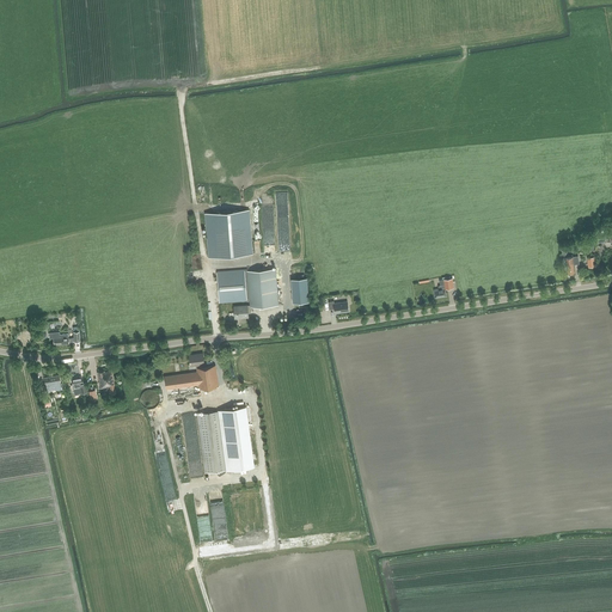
[(206,213),(209,257),(252,254),(249,210),(206,213)]
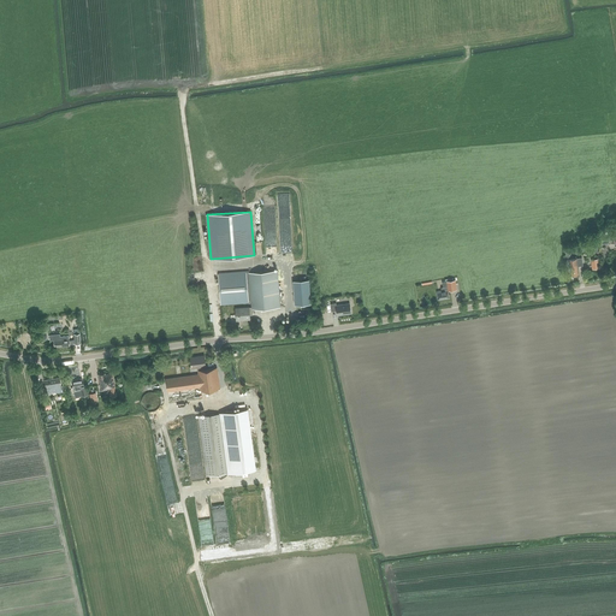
[(567,260),(567,267),(568,267),(568,270),(570,270),(572,276),(573,276),(574,276),(576,276),(576,274),(579,274),(578,266),(582,266),(582,258),(576,259),(567,260)]
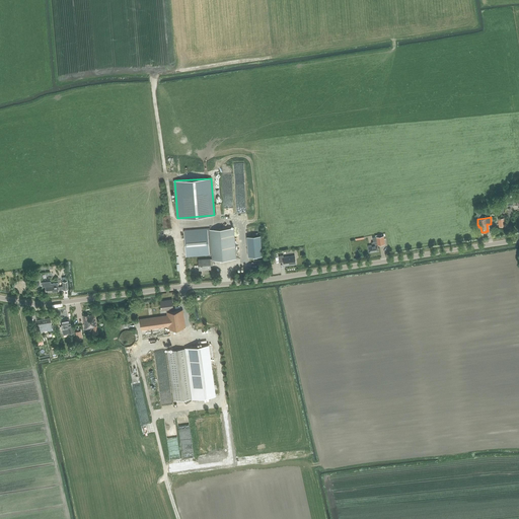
[(186,256),(212,254),(210,230),(210,229),(210,228),(183,231),(186,256)]
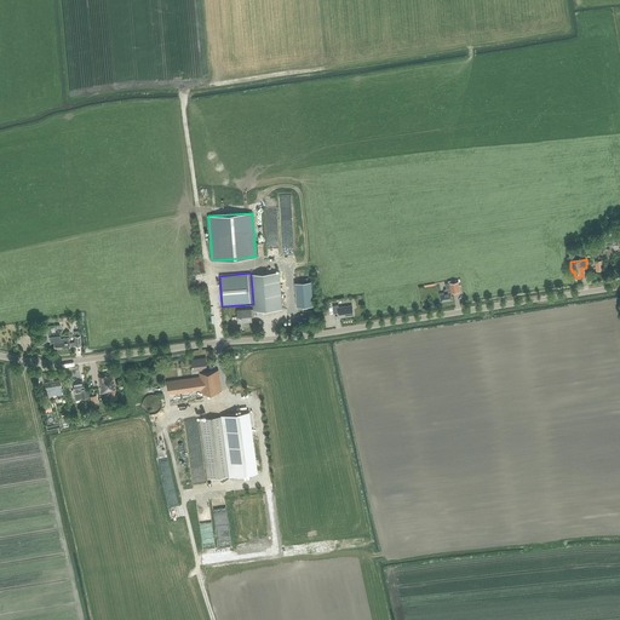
[(251,275),(253,304),(253,309),(237,310),(239,322),(252,321),(252,316),(254,316),(254,311),(282,309),(280,273),(251,274),(251,275)]
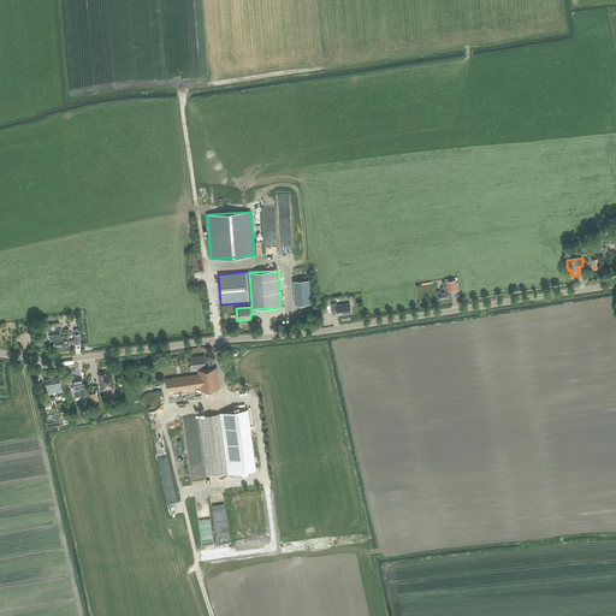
[(309,279),(292,280),(295,304),(312,303),(309,279)]
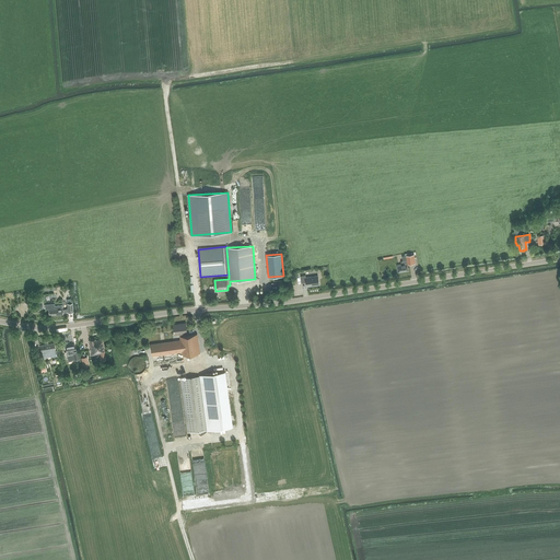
[(403,256),(404,261),(407,260),(408,265),(416,263),(413,255),(403,256)]
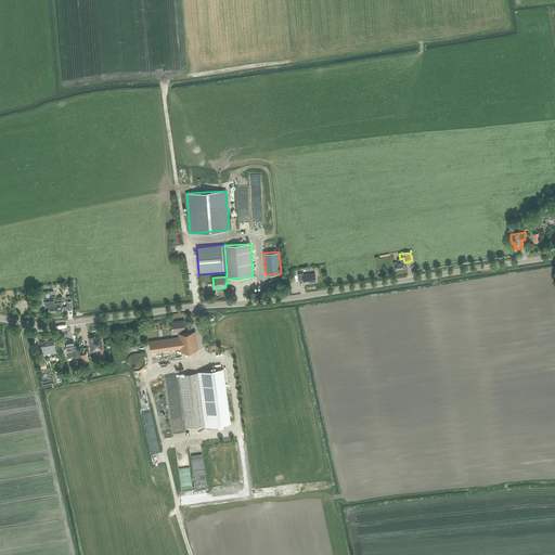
[(394,262),(395,270),(405,268),(403,258),(398,259),(398,261),(394,262)]
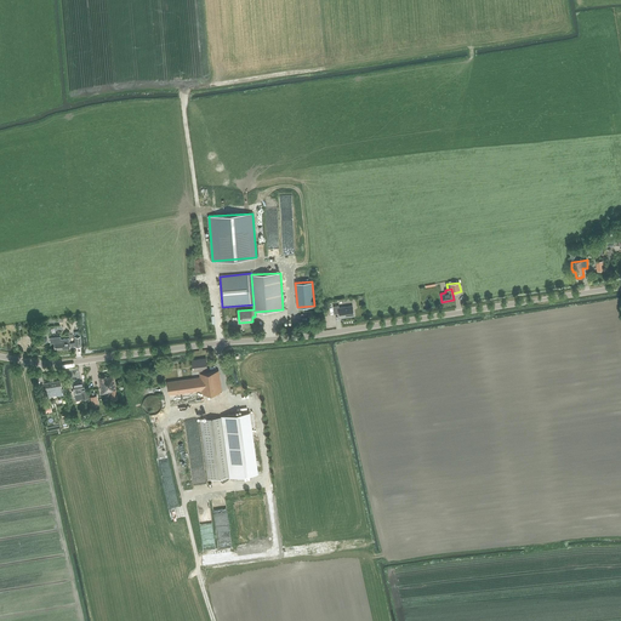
[(339,306),(334,307),(334,311),(335,314),(340,313),(341,318),(346,317),(348,317),(349,317),(354,315),(353,311),(353,306),(340,308),(339,306)]
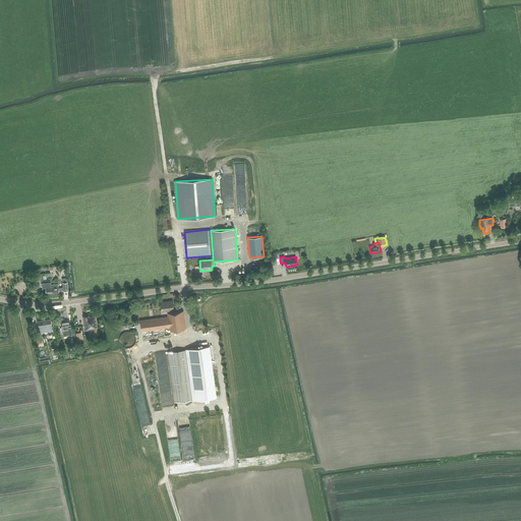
[(50,282),(42,283),(42,288),(45,288),(46,293),(58,292),(58,291),(60,291),(60,290),(63,290),(63,287),(58,288),(57,284),(51,285),(50,282)]
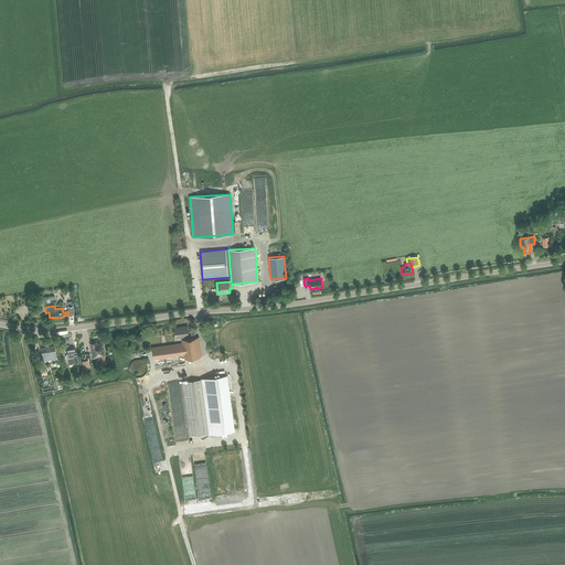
[(152,348),(153,360),(183,355),(184,359),(185,359),(202,356),(199,338),(190,339),(188,327),(185,327),(174,328),(177,338),(181,337),(182,343),(152,348)]
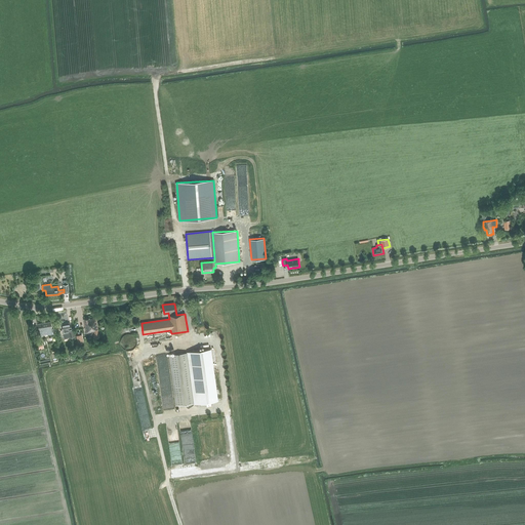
[(95,318),(83,320),(86,333),(93,331),(94,338),(98,337),(95,318)]
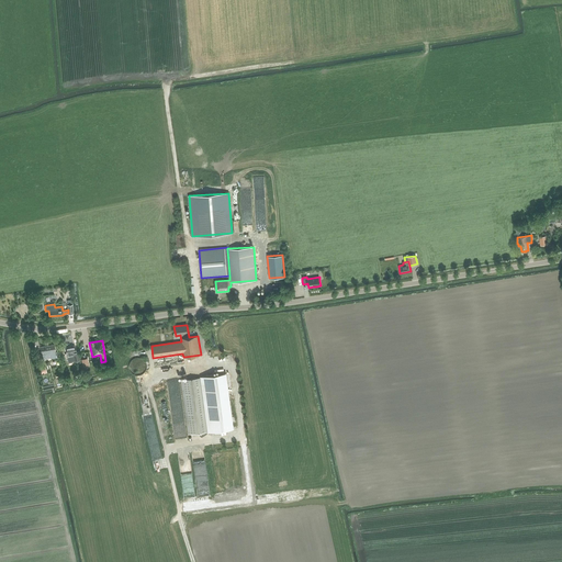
[(41,347),(42,353),(43,352),(43,355),(44,355),(45,359),(56,357),(54,345),(41,347)]
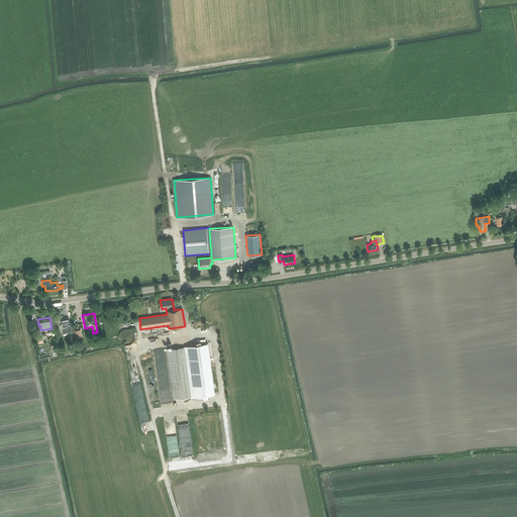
[(62,329),(62,330),(67,329),(68,333),(74,331),(73,323),(70,324),(69,318),(60,320),(62,325),(60,326),(61,329),(62,329)]
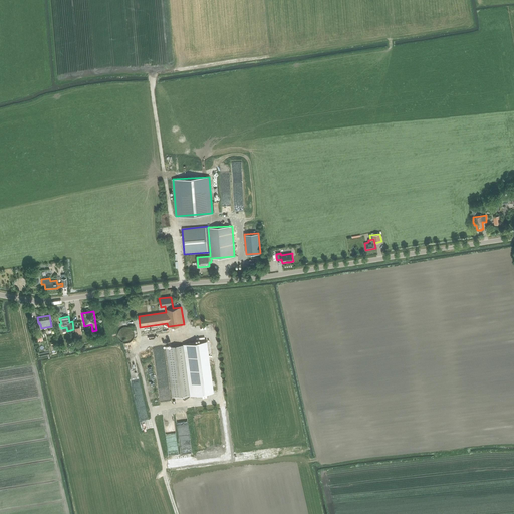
[(133,335),(133,334),(133,332),(132,331),(131,330),(130,329),(129,328),(126,328),(125,328),(124,328),(122,328),(121,329),(120,330),(119,331),(118,332),(117,334),(117,335),(117,336),(118,338),(118,339),(119,340),(120,341),(122,342),(123,343),(124,343),(126,343),(127,342),(130,342),(131,341),(132,340),(133,338),(133,337),(133,335)]
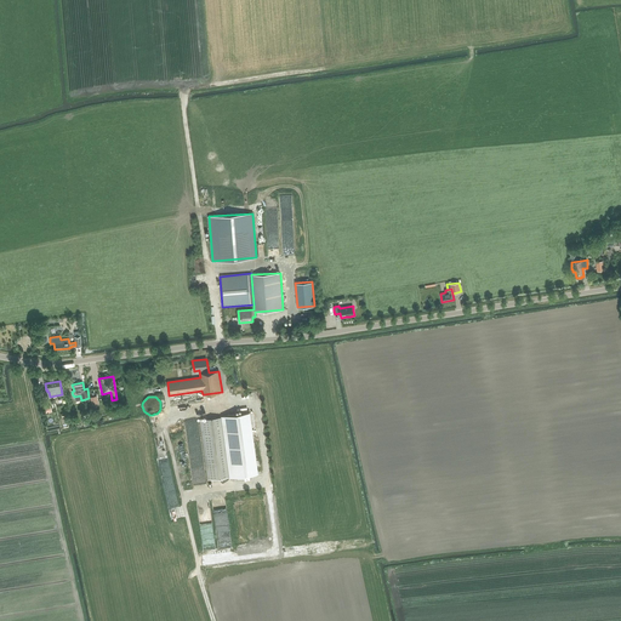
[(224,416),(224,417),(233,477),(258,474),(250,412),(224,416)]
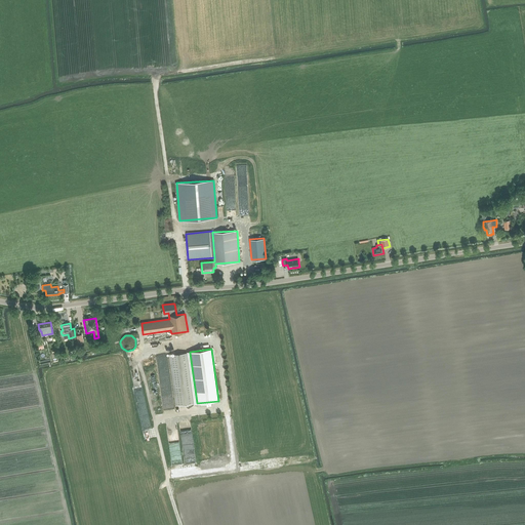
[(190,353),(169,356),(175,406),(197,403),(190,353)]
